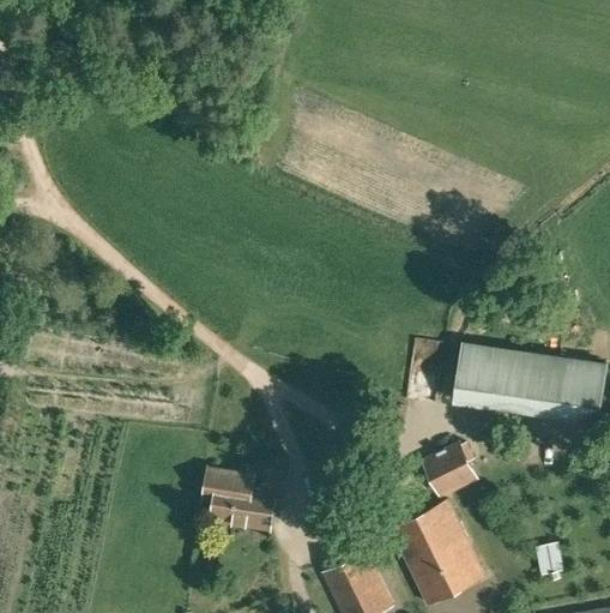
[(604,364),(460,342),(452,401),(596,422),(604,364)]
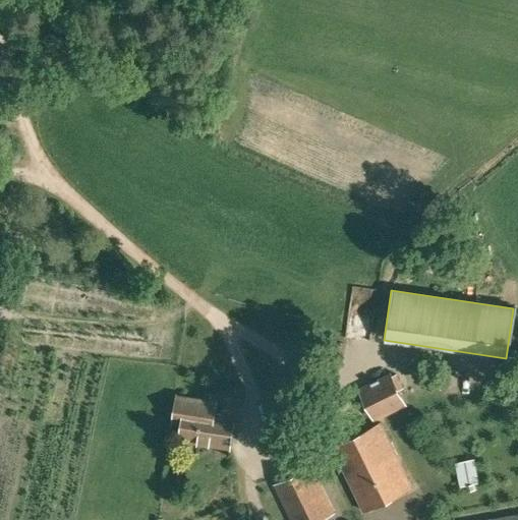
[(356,390),(371,424),(399,411),(381,377),(356,390)]
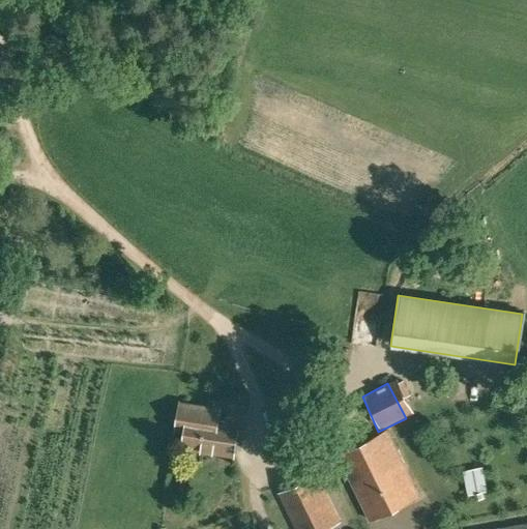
[(230,454),(234,425),(204,420),(206,410),(178,405),(174,430),(183,431),(181,447),(230,454)]
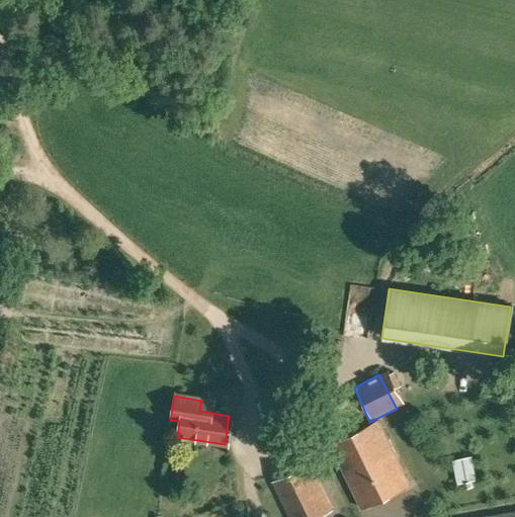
[(358,509),(407,486),(375,421),(327,444),(358,509)]
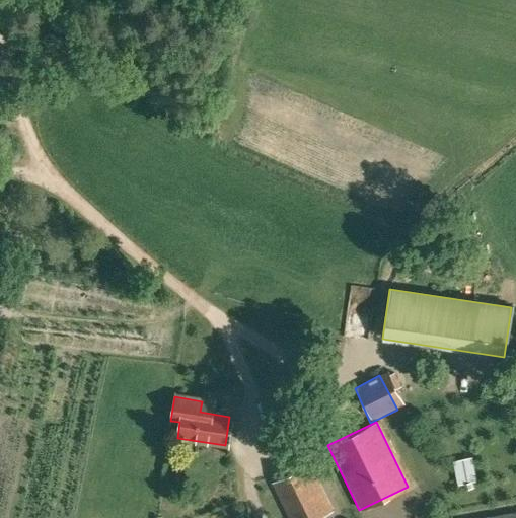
[(305,517),(333,505),(314,466),(273,488),(288,517),(305,517)]
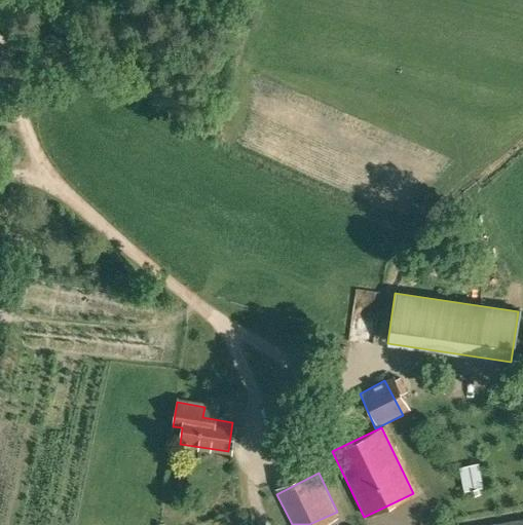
All buildings are outlined.
